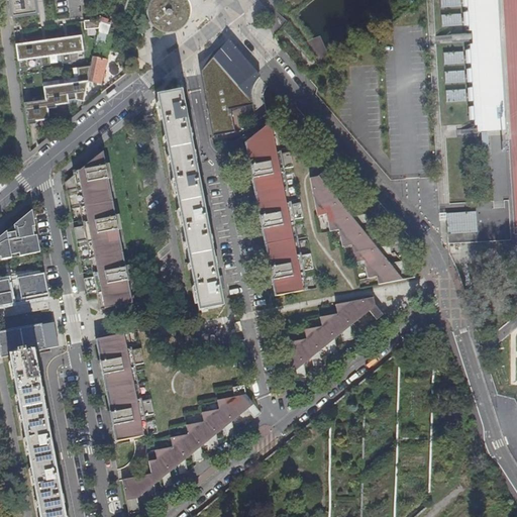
[(9,0),(11,11),(35,9),(33,0),(9,0)]
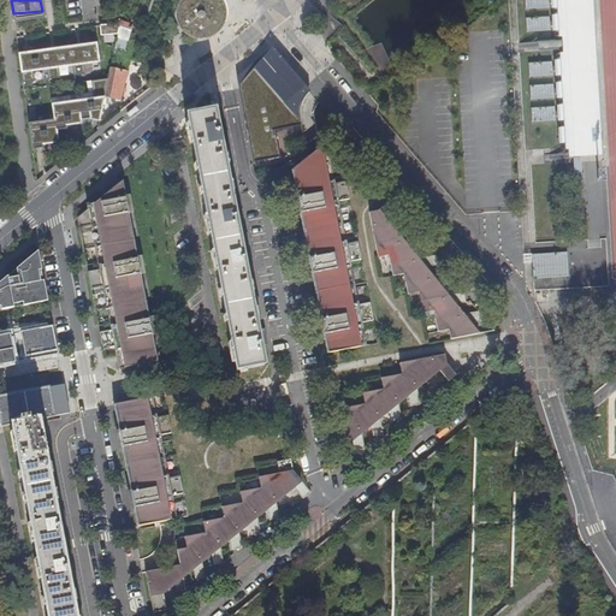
[(171,0),(173,12),(177,17),(182,22),(194,27),(206,25),(217,17),(221,5),(220,0),(171,0)]
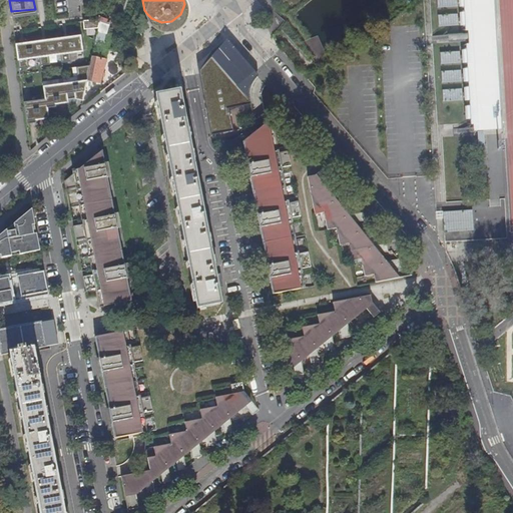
[(464,91),(464,88),(444,89),(445,100),(464,99),(464,95),(473,95),(475,121),(493,120),(485,0),(439,0),(440,6),(459,6),(459,2),(468,2),(469,16),(460,16),(459,14),(440,15),(441,25),(460,24),(460,20),(469,20),(471,54),(462,54),(461,51),(442,52),(443,63),(462,61),(462,58),(471,58),(472,72),(463,73),(462,69),(443,70),(444,82),(463,80),(463,77),(472,76),(473,90),(464,91)]
